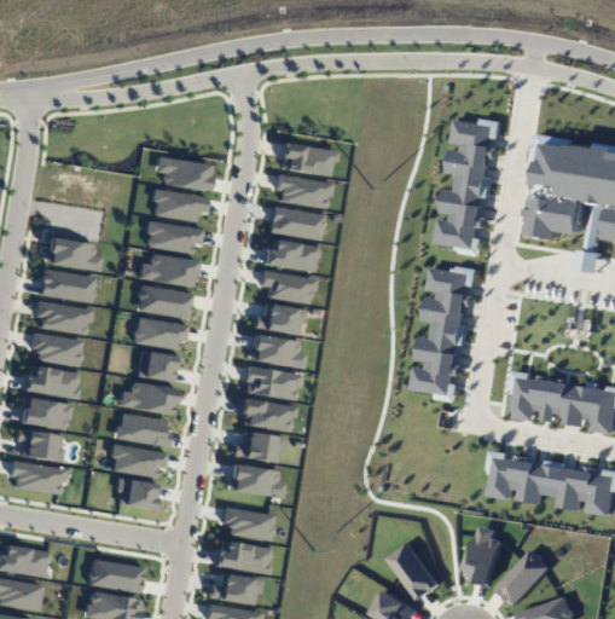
[(439,243),(462,246),(460,252),(482,255),(485,238),(482,238),(498,120),(485,117),(485,122),(458,119),(454,145),(451,172),(460,173),(458,190),(447,187),(444,215),(442,215),(439,243)]
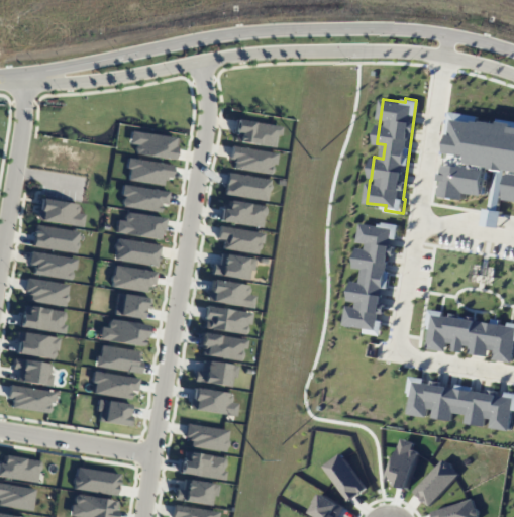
[(513,120),(499,118),(498,122),(481,119),(481,115),(451,111),(448,133),(453,134),(451,153),(449,153),(443,196),(470,199),(470,193),(488,195),(492,167),(513,170),(513,177),(510,199),(513,200),(513,120)]
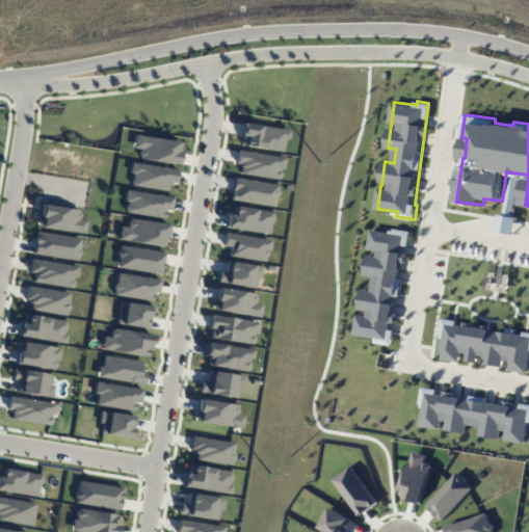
[(285,151),(287,138),(291,139),(292,130),(245,123),(244,136),(248,136),(247,147),(285,151)]
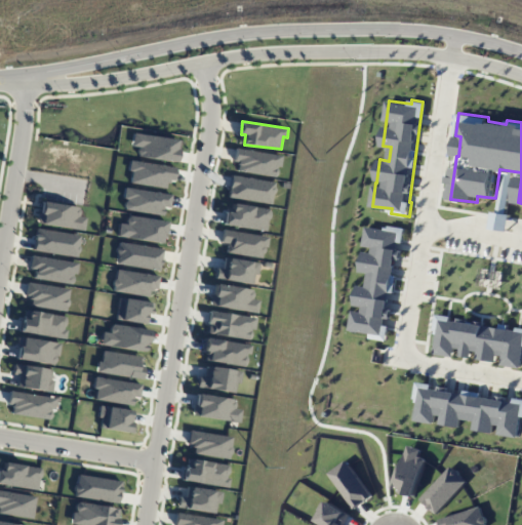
[(178,162),(182,139),(135,133),(133,146),(141,147),(139,156),(178,162)]
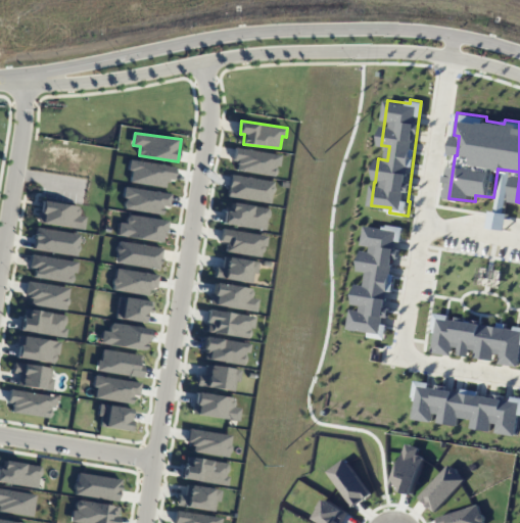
[(238,170),(279,177),(282,154),(237,148),(235,160),(240,161),(238,170)]
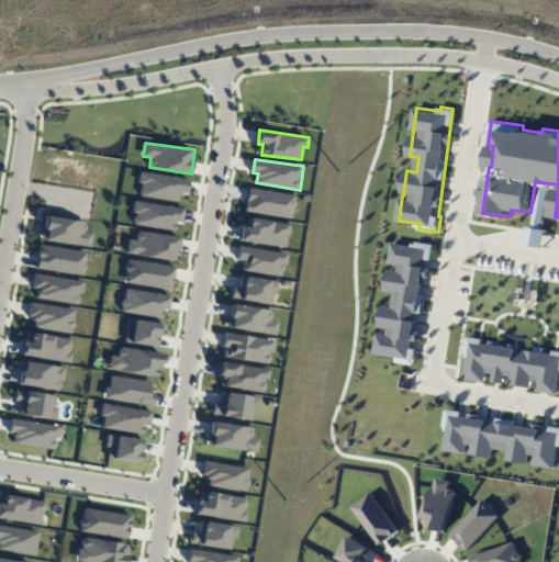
[(190,180),(142,171),(140,184),(144,184),(142,195),(179,202),(181,192),(188,193),(190,180)]
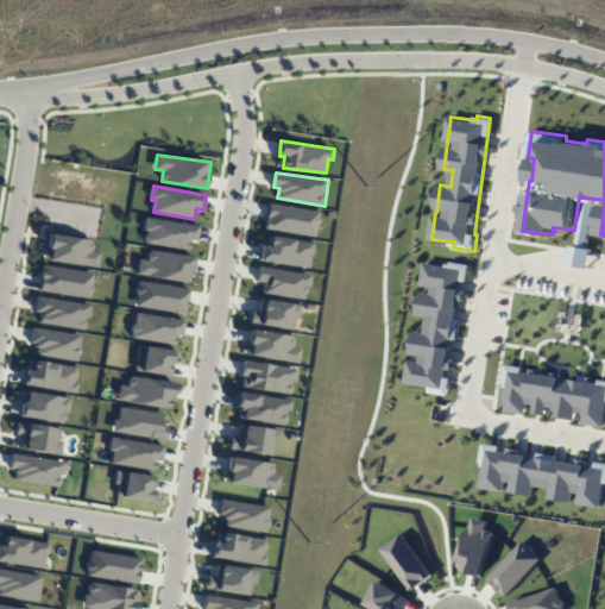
[(592,236),(596,201),(585,200),(583,234),(592,236)]
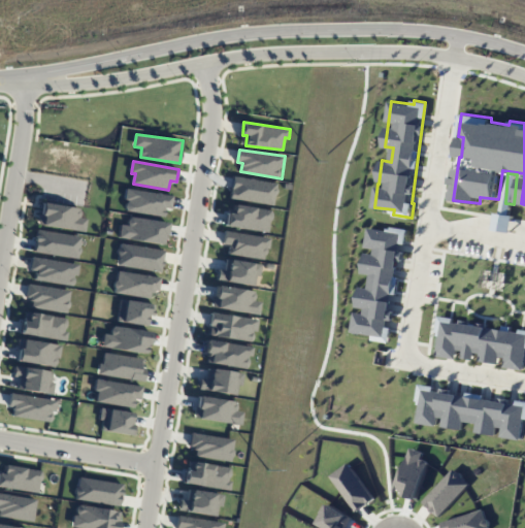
[(280,184),(235,175),(231,198),(275,205),(280,184)]
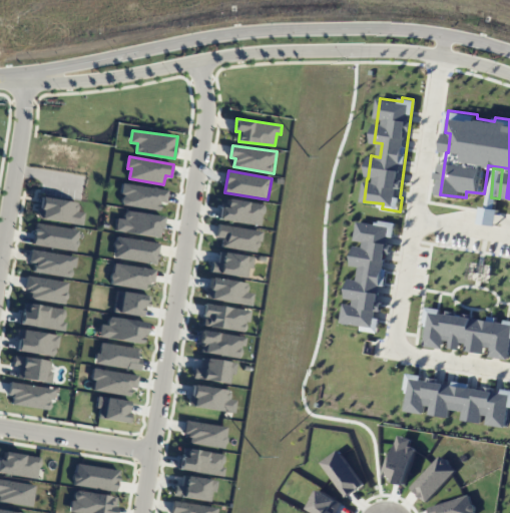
[(169,189),(124,183),(122,205),(161,209),(161,202),(168,202),(169,189)]
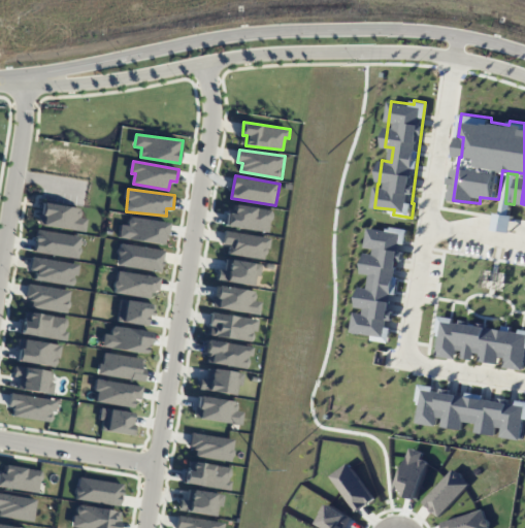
[(42,226),(87,231),(89,219),(81,218),(83,207),(44,203),(42,226)]
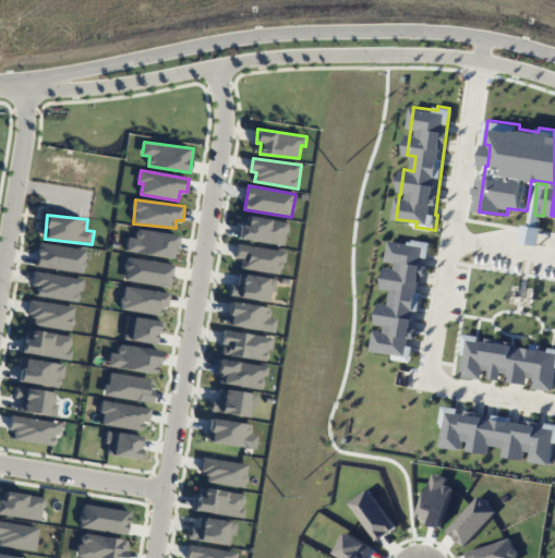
[(240,240),(287,244),(289,220),(249,217),(248,225),(241,225),(240,240)]
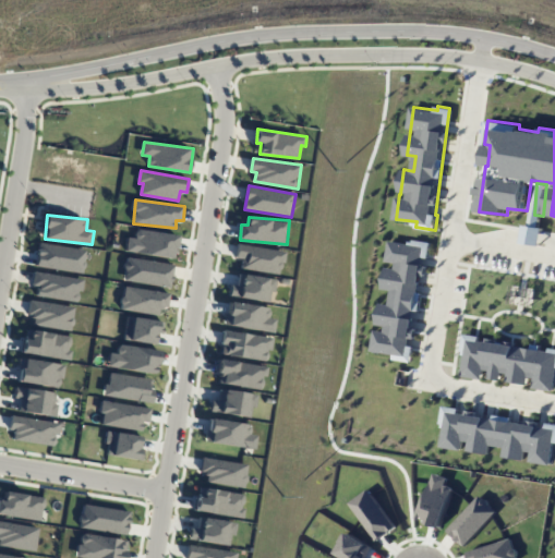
[(128,252),(176,258),(178,234),(137,229),(136,238),(129,238),(128,252)]
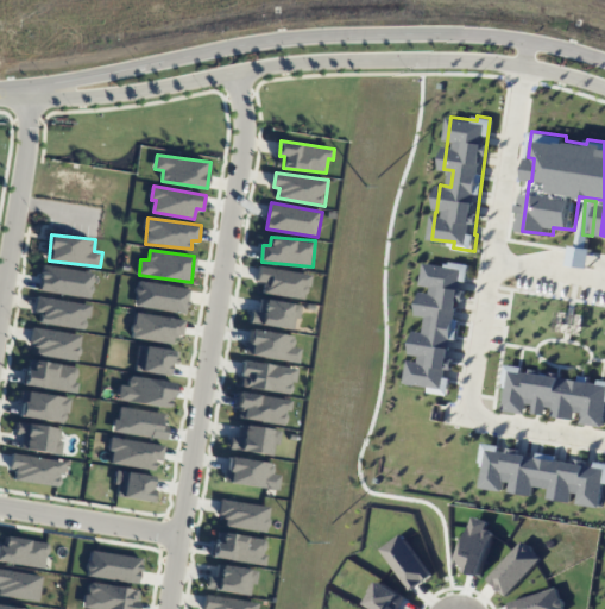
[(472,264),(454,262),(454,267),(427,263),(424,286),(434,287),(433,293),(423,292),(420,315),(429,316),(427,332),(416,331),(414,357),(411,357),(408,383),(433,385),(432,391),(452,394),(453,378),(451,378),(459,300),(464,300),(466,280),(470,280),(472,264)]
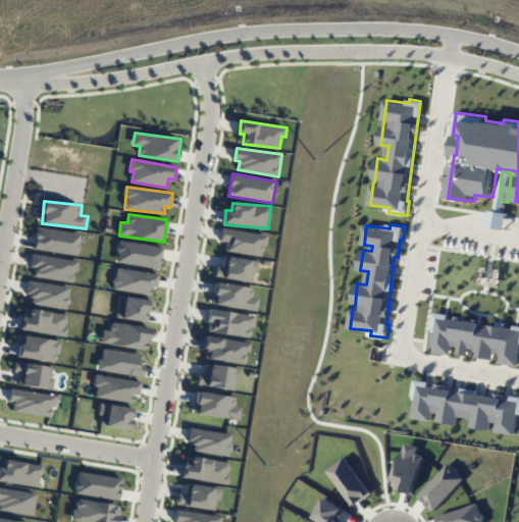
[(226,251),(264,257),(267,235),(223,228),(221,242),(228,243),(226,251)]
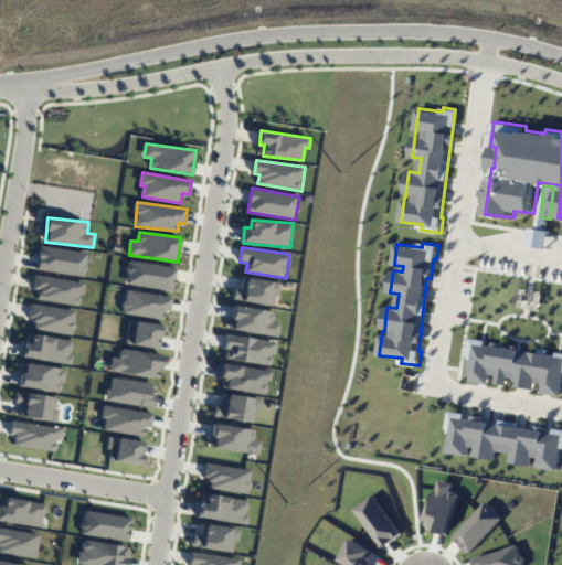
[(173,291),(177,267),(129,260),(126,284),(173,291)]
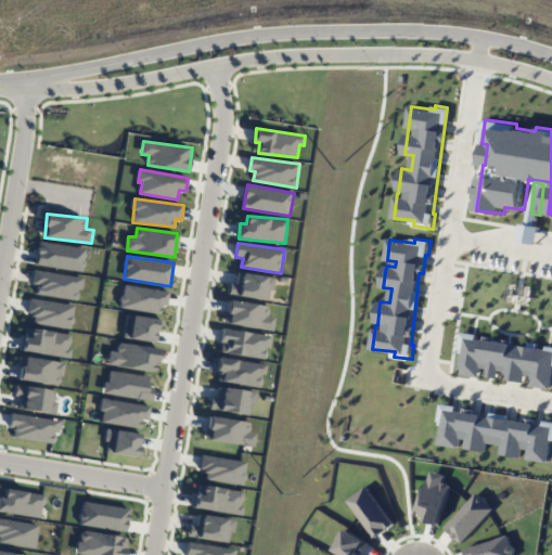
[(34,284),(39,284),(38,294),(80,300),(84,278),(35,270),(34,284)]
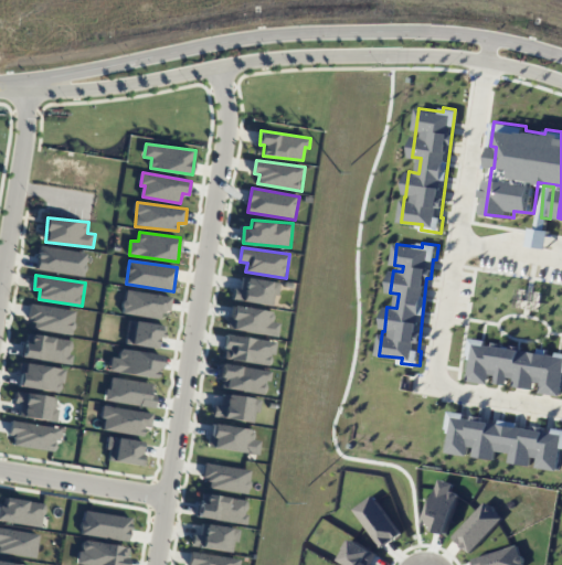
[(276,306),(279,283),(246,277),(244,289),(235,288),(233,300),(276,306)]
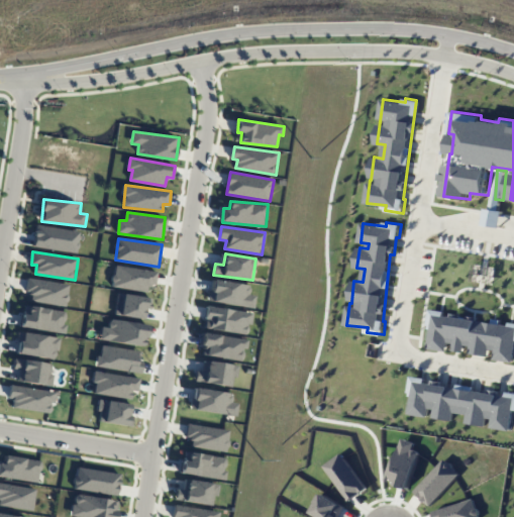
[(153,292),(156,271),(115,266),(113,287),(153,292)]
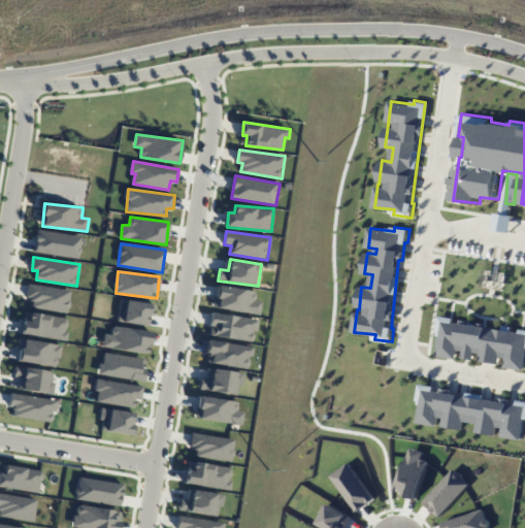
[(68,314),(73,292),(30,284),(27,298),(34,299),(33,306),(68,314)]
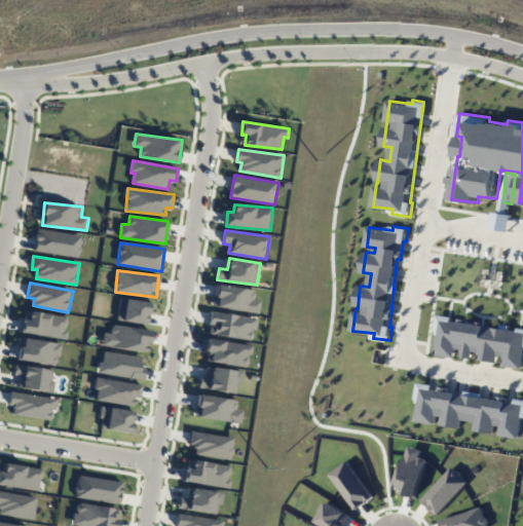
[(215,307),(260,313),(261,300),(255,299),(256,290),(218,285),(215,307)]
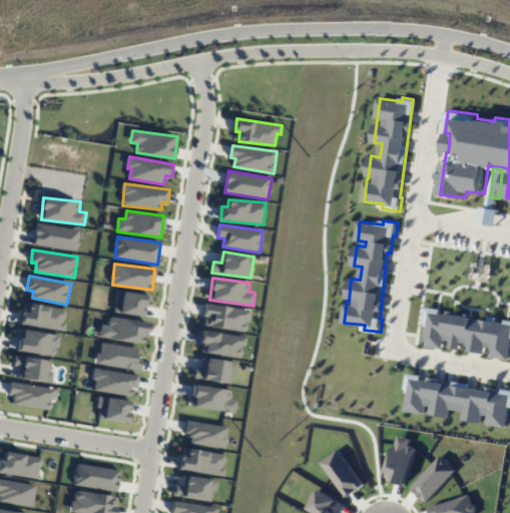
[(146,317),(150,296),(123,292),(123,294),(118,293),(115,312),(146,317)]
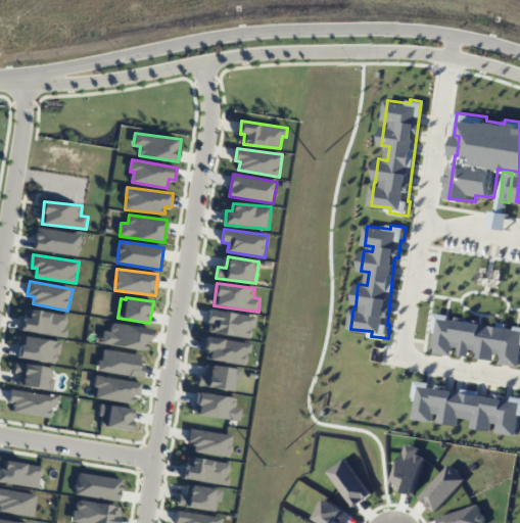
[(21,330),(66,338),(71,316),(31,308),(29,318),(24,317),(21,330)]
